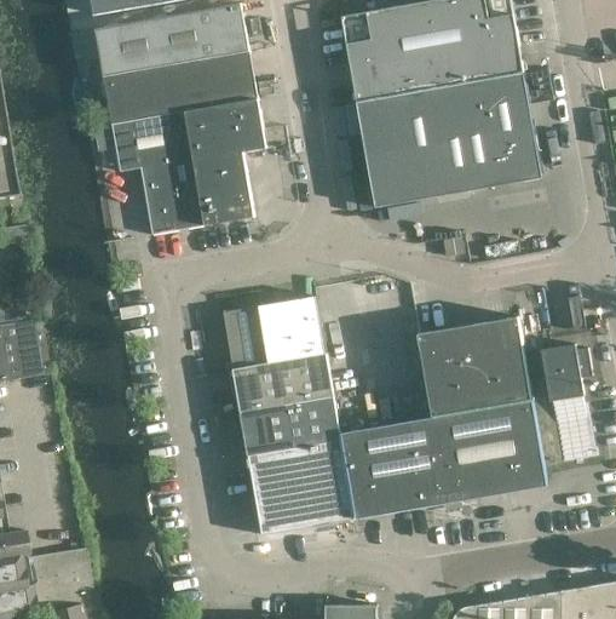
[(90,0),(92,13),(166,0),(90,0)]
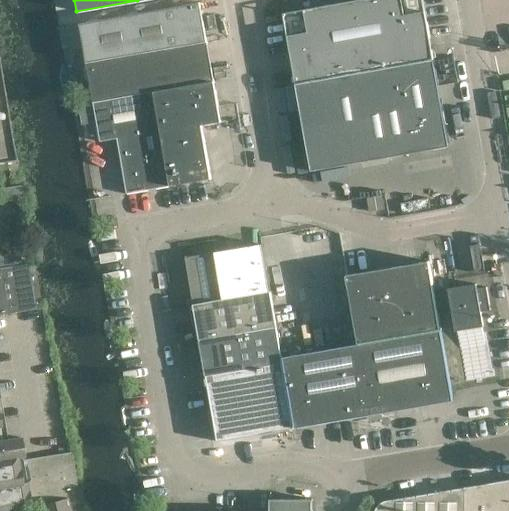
[(362,71),(349,0),(280,13),(293,84),(362,71)]
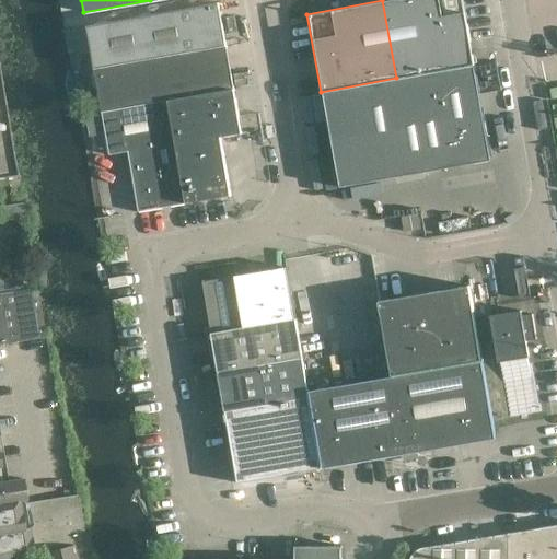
[(382,0),(396,78),(472,65),(460,0),(382,0)]
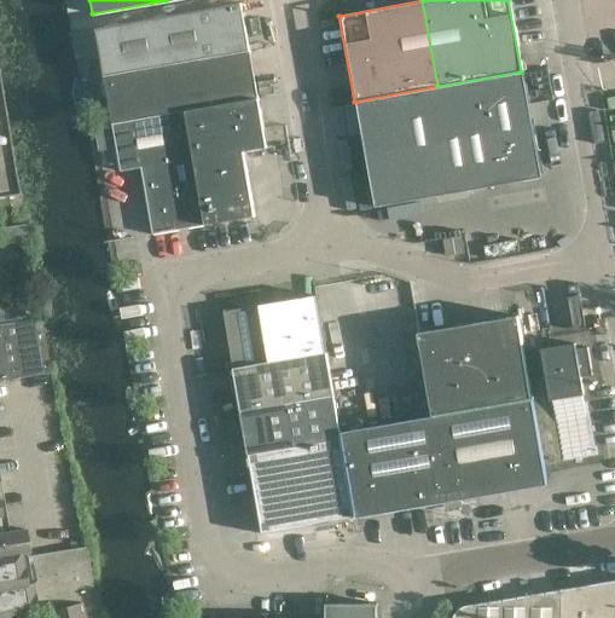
[(102,75),(247,50),(239,3),(93,28),(102,75)]
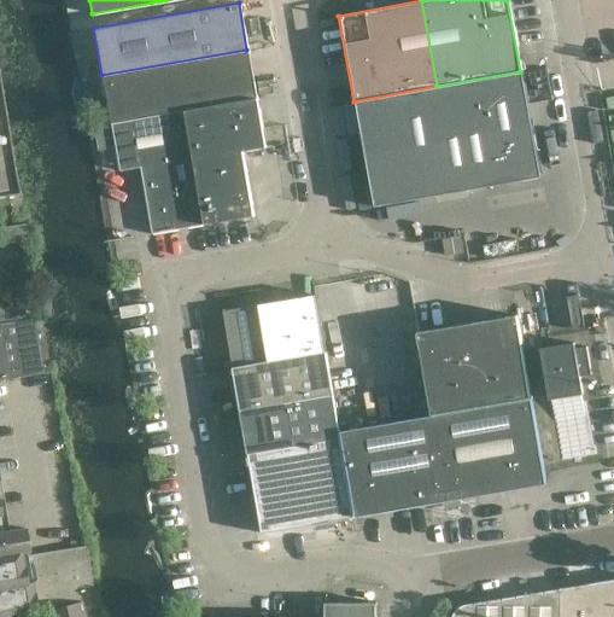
[(255,97),(246,50),(101,75),(110,122),(182,110),(255,97)]
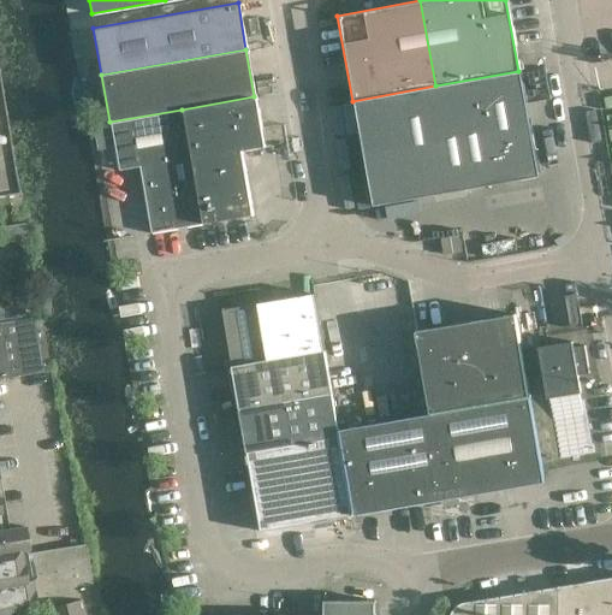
[(518,71),(435,86),(455,190),(536,176),(518,71)]
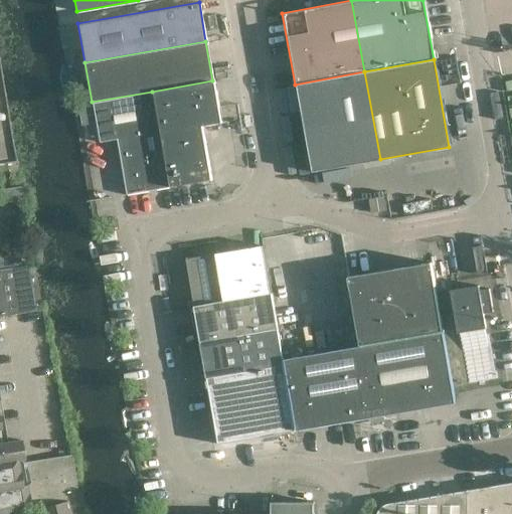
[(380,159),(364,71),(295,84),(311,171),(380,159)]
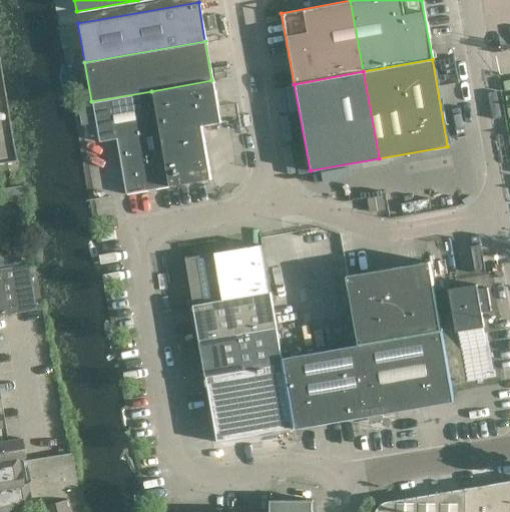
[(0,163),(13,161),(0,76),(0,163)]
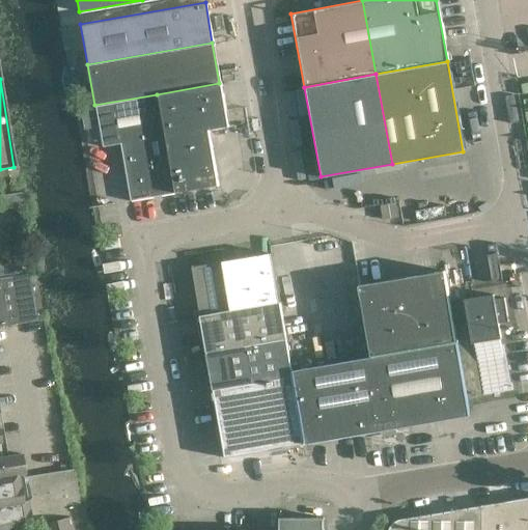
[(219,83),(157,94),(173,192),(217,185),(206,129),(227,126),(219,83)]
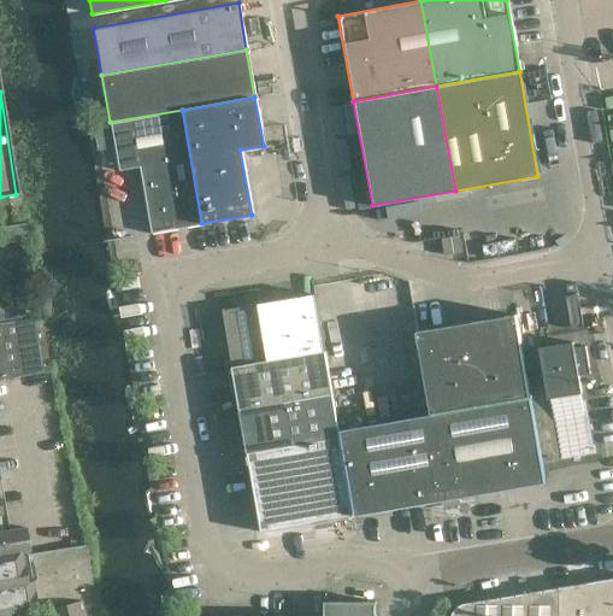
[(182,110),(110,122),(118,170),(139,166),(149,233),(201,223),(182,110)]
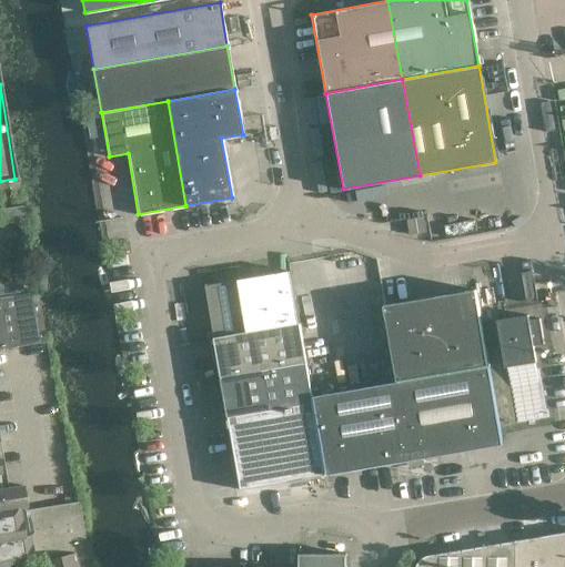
[(407,233),(424,231),(422,216),(405,220),(407,233)]
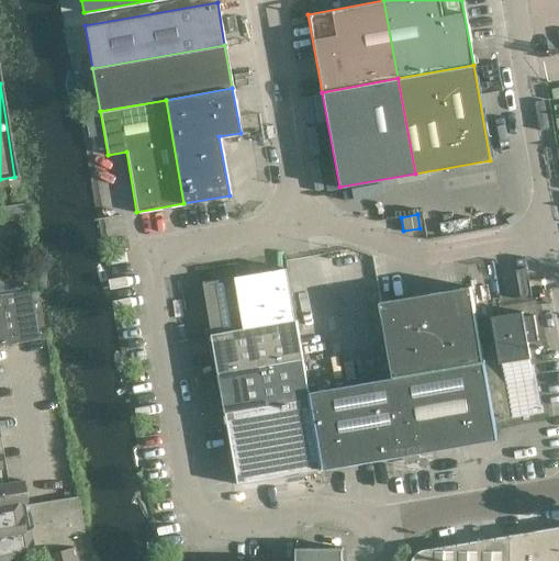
[(40,258),(30,259),(33,281),(43,280),(40,258)]
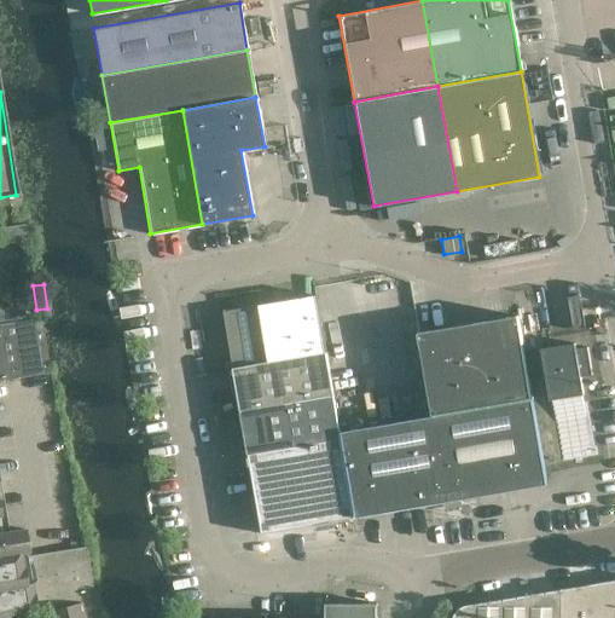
[(313,294),(256,304),(221,311),(231,368),(323,351),(313,294)]
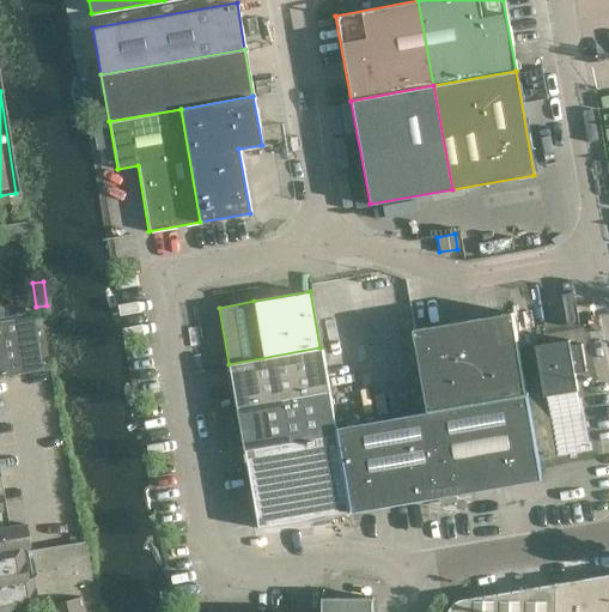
[(0,320),(31,315),(29,301),(0,306),(0,320)]
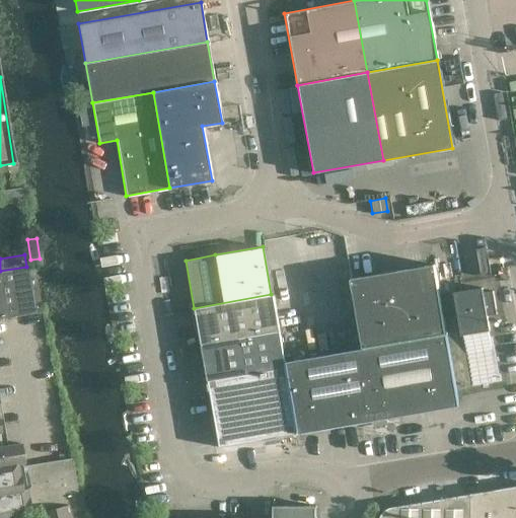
[(433,264),(349,279),(361,349),(365,348),(445,334),(433,264)]
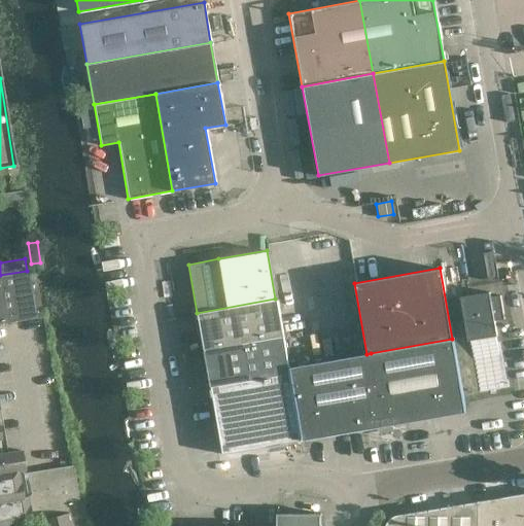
[(0,323),(34,317),(26,271),(0,275),(0,323)]
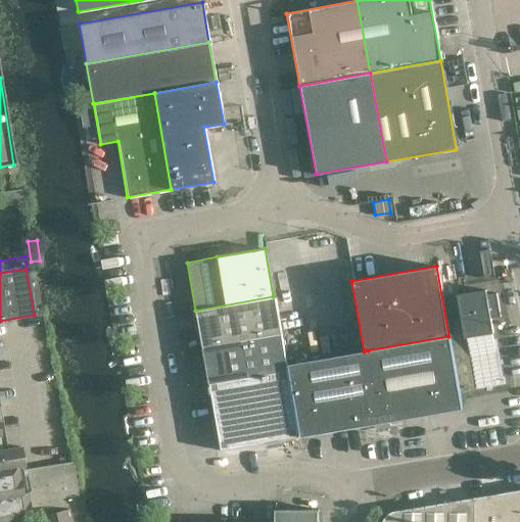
[(484,289),(456,294),(472,387),(483,385),(483,390),(488,389),(489,385),(503,383),(502,376),(498,376),(495,363),(500,363),(500,359),(495,359),(488,318),(499,316),(494,292),(484,294),(484,289)]
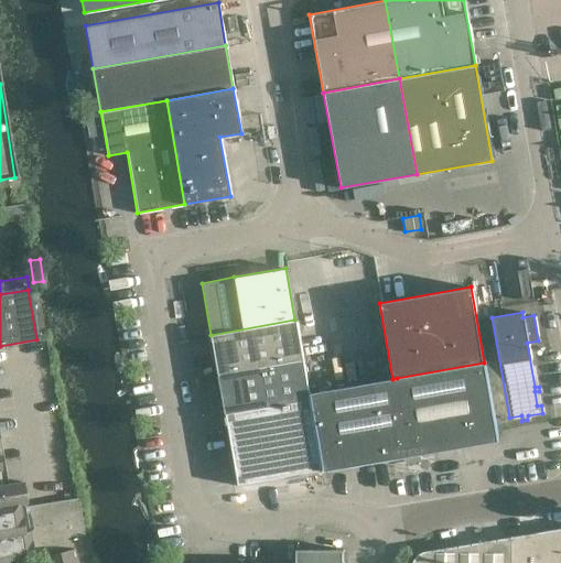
[(295,320),(294,320),(211,335),(218,376),(302,360),(295,320)]
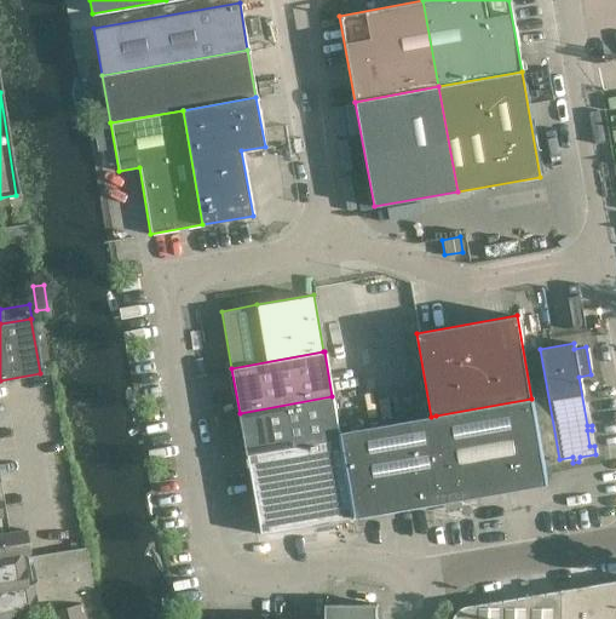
[(332,396),(240,413),(247,456),(339,439),(338,433),(332,396)]
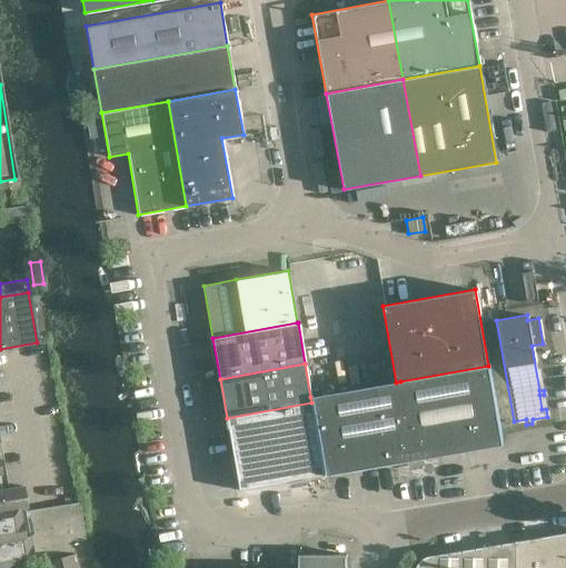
[(500,440),(488,366),(400,381),(414,460),(436,457),(435,451),(500,440)]
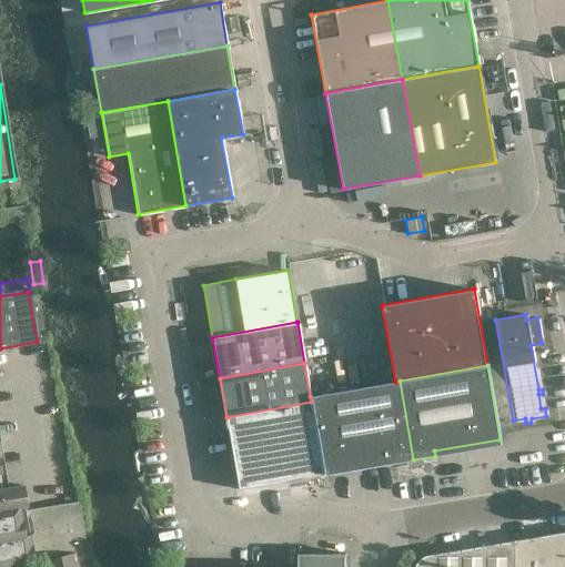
[(400,381),(395,382),(310,396),(311,402),(323,471),(391,458),(392,463),(413,459),(400,381)]
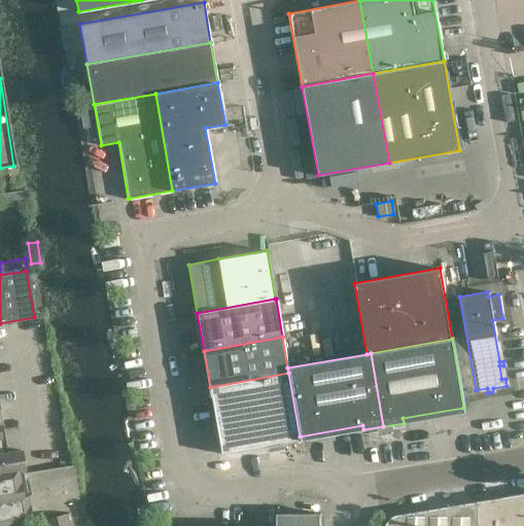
[(300,436),(288,373),(210,387),(221,454),(300,440),(300,436)]
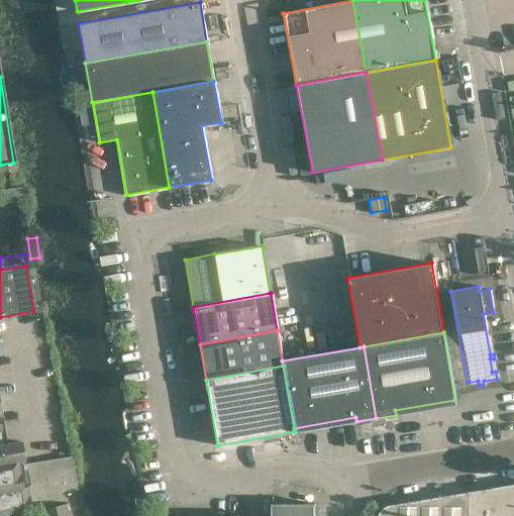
[(0,514),(36,508),(68,501),(77,499),(69,456),(19,465),(18,459),(19,459),(15,441),(0,444),(0,514)]
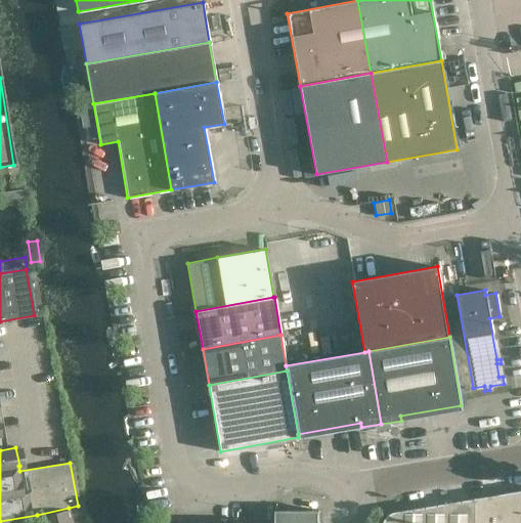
[(520,522),(520,489),(474,498),(391,512),(387,514),(386,515),(385,517),(384,518),(383,520),(382,522),(381,522),(520,522)]
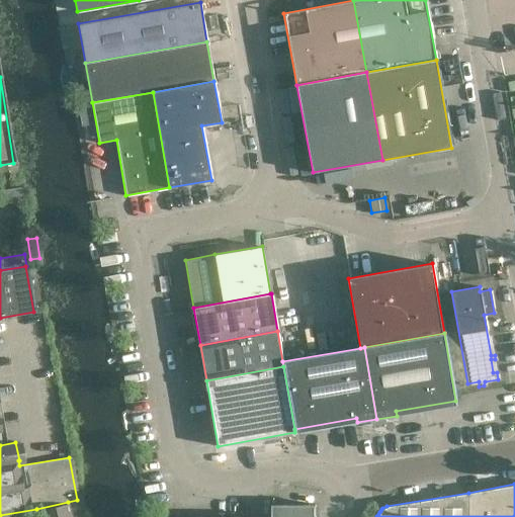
[(72,516),(68,502),(36,509),(38,516),(72,516)]
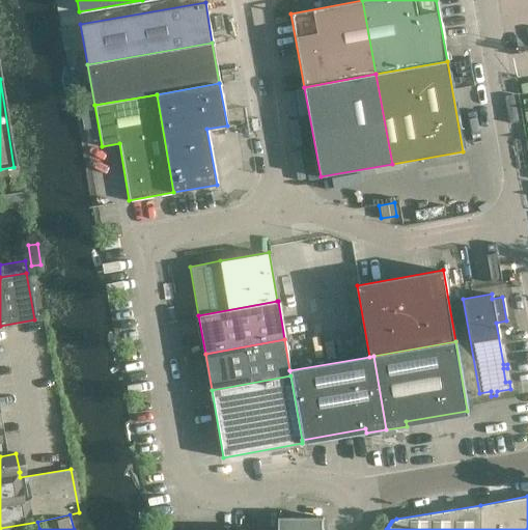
[(202,529),(201,529),(321,529),(321,517),(277,517),(277,529),(202,529)]
